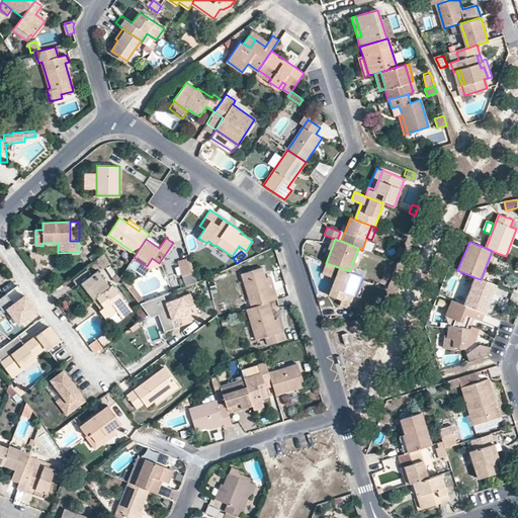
[(178,260),(182,274),(194,271),(188,253),(186,254),(187,257),(178,260)]
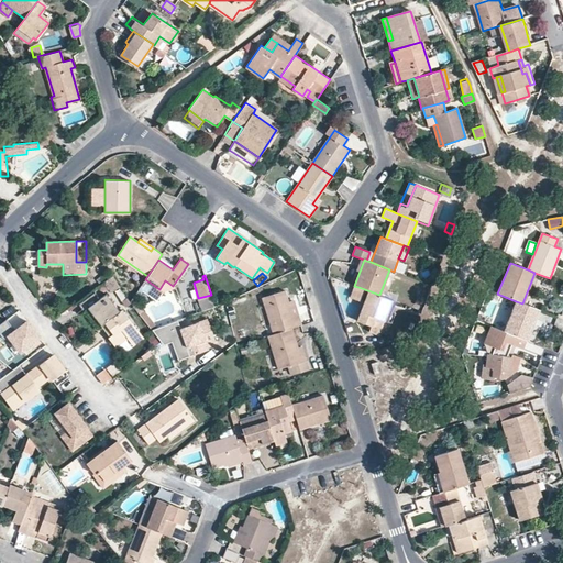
[(176,288),(173,286),(165,280),(159,289),(145,279),(140,287),(157,299),(163,291),(176,288)]
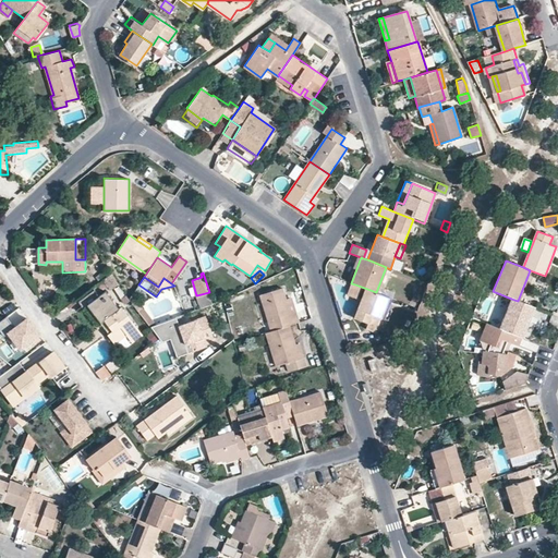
[(376,292),(355,284),(351,296),(361,300),(354,318),(367,324),(365,328),(376,331),(380,317),(388,296),(376,292)]
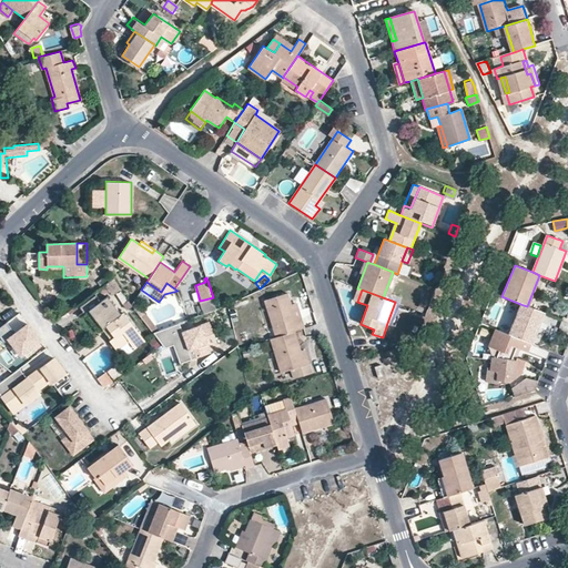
[(102,301),(95,292),(78,304),(84,313),(89,311),(102,328),(105,326),(114,336),(109,340),(117,350),(129,342),(132,346),(143,337),(123,311),(121,313),(108,295),(102,301)]
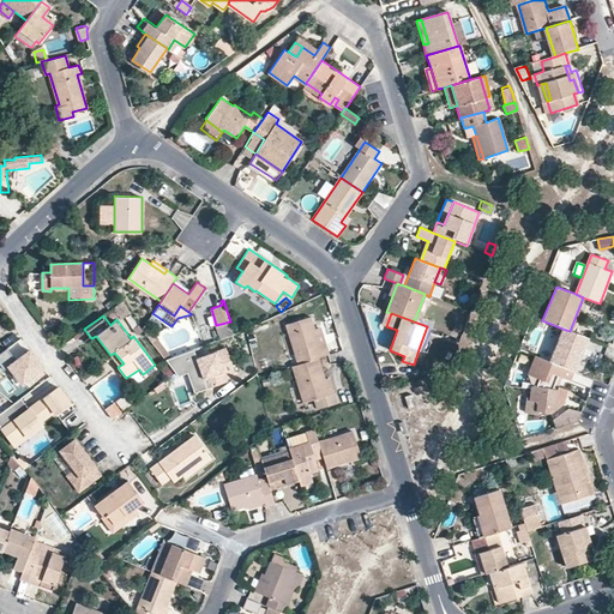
[(299,363),(318,357),(330,353),(321,326),(314,329),(311,315),(286,324),(299,363)]
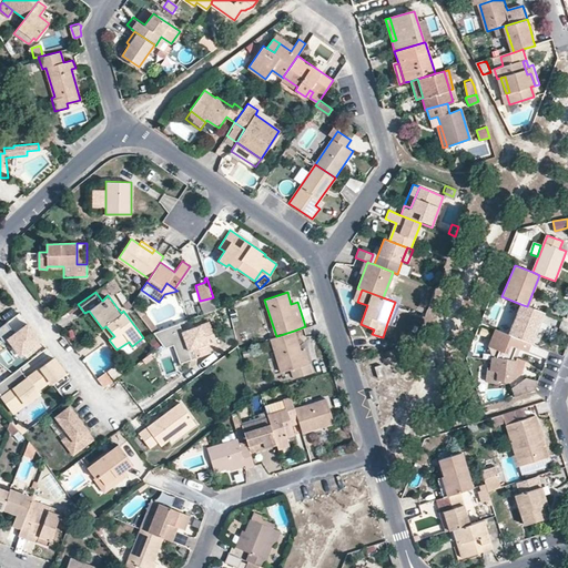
[(399,304),(395,302),(387,323),(391,324),(399,304)]
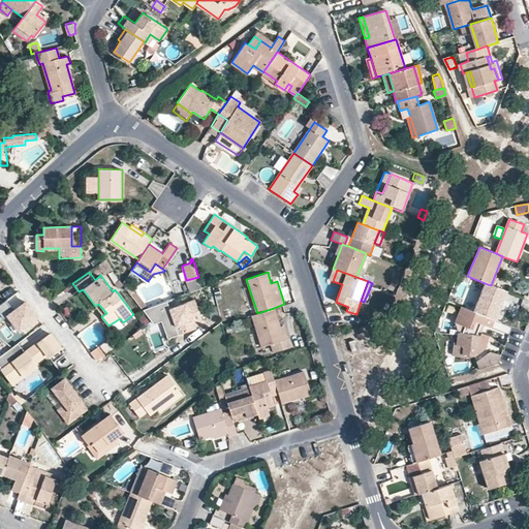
[(124,285),(130,293),(134,290),(128,282),(124,285)]
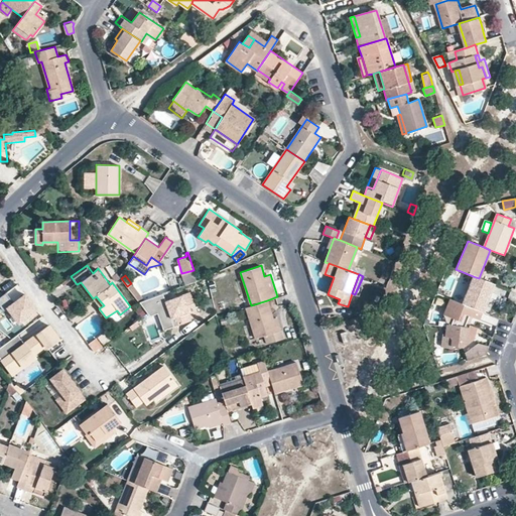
[(461,302),(483,311),(489,296),(495,284),(479,278),(473,276),(461,302)]
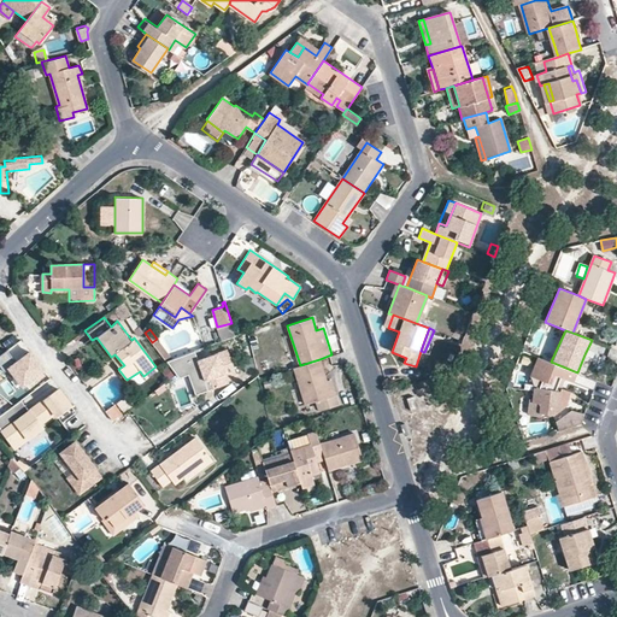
[(157,339),(152,342),(166,360),(171,358),(157,339)]
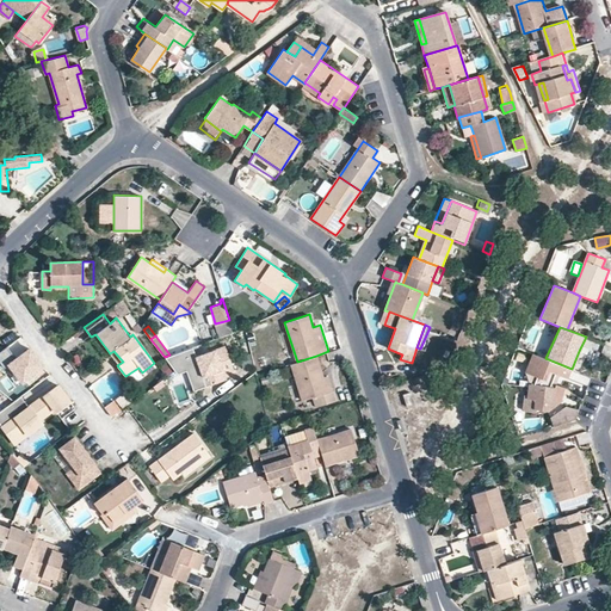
[(16,359),(7,347),(0,353),(0,363),(5,370),(8,368),(23,386),(26,383),(29,387),(45,374),(43,369),(45,366),(31,347),(16,359)]
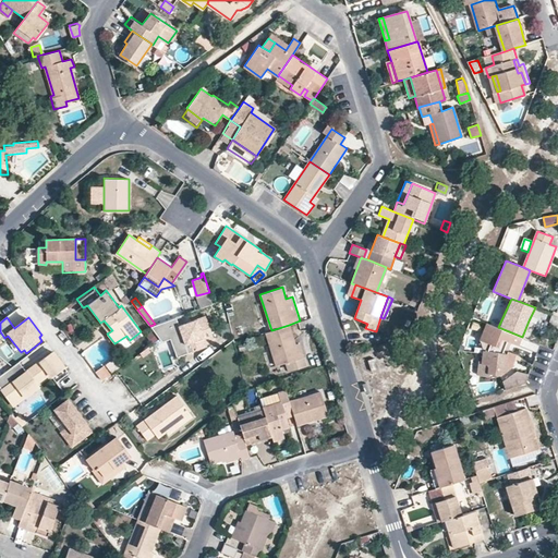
[(179,319),(152,329),(164,344),(172,341),(179,360),(209,348),(208,346),(218,342),(208,317),(182,327),(179,319)]
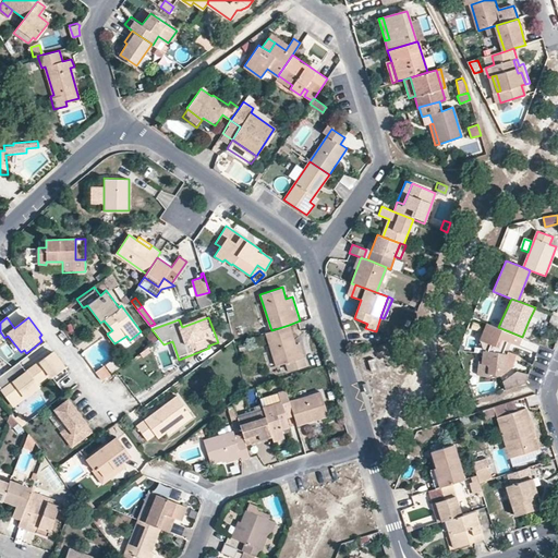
[(535,323),(529,320),(522,337),(529,339),(535,323)]
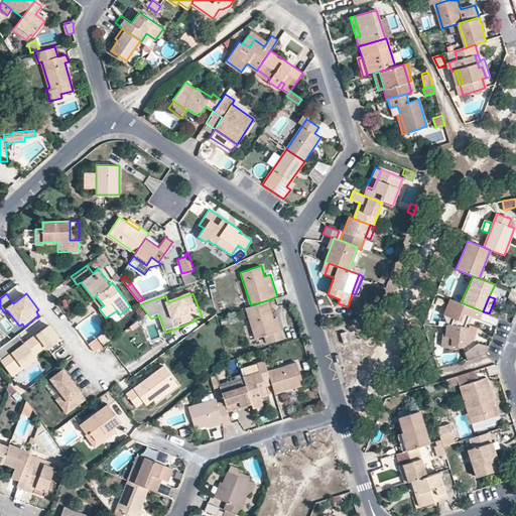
[(443,313),(446,324),(450,325),(465,327),(468,328),(469,325),(466,323),(469,315),(497,326),(500,317),(489,313),(483,311),(461,302),(449,298),(443,313)]
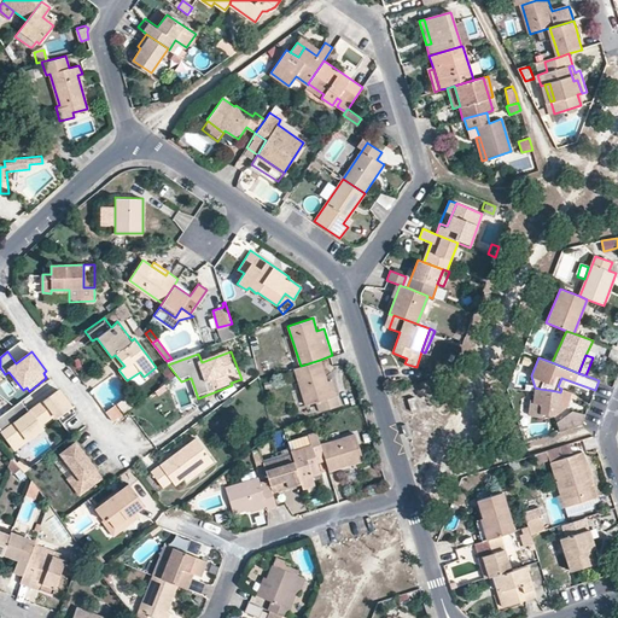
[(340,404),(337,395),(331,396),(327,383),(320,360),(301,366),(295,367),(307,404),(316,401),(320,412),(340,404)]
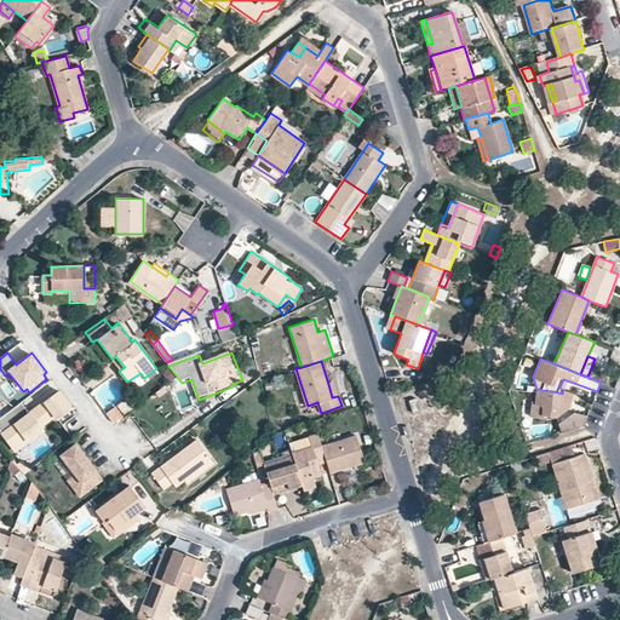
[(334,382),(328,384),(332,397),(338,396),(334,382)]
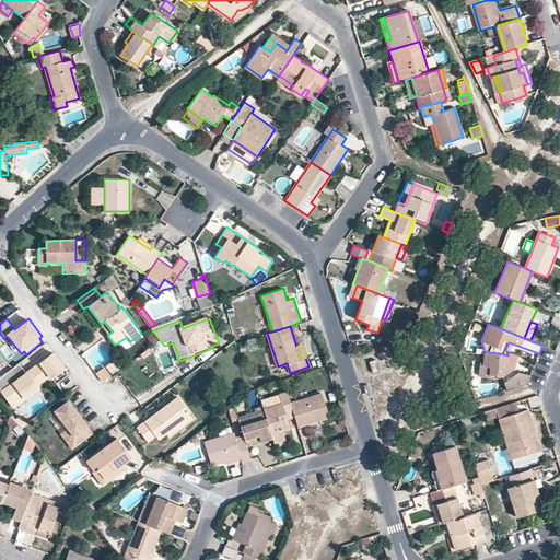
[(515,362),(517,356),(509,352),(508,356),(504,354),(489,352),(485,351),(483,364),(478,363),(477,375),(481,378),(492,380),(492,376),(504,376),(516,366),(515,362)]
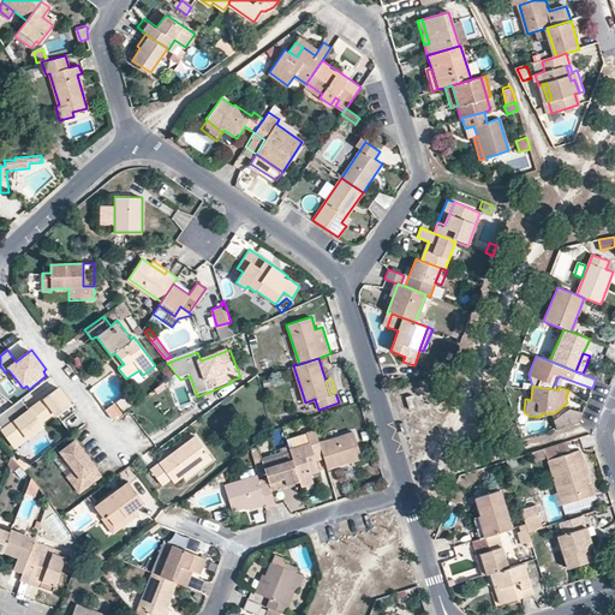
[(72,406),(59,387),(23,412),(17,402),(0,413),(0,427),(15,447),(42,428),(39,423),(53,413),(55,417),(72,406)]
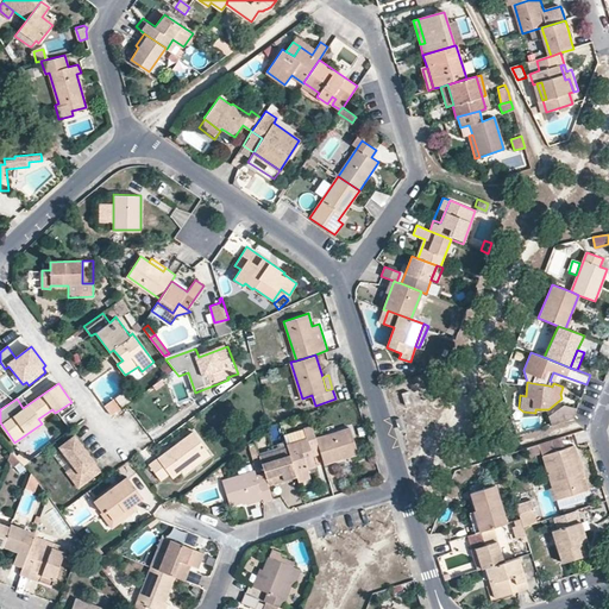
[(413,403),(408,390),(401,393),(406,406),(413,403)]
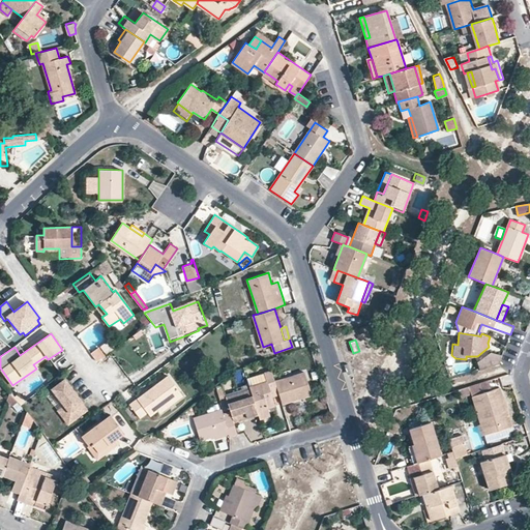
[(101,354),(95,347),(90,351),(96,358),(101,354)]
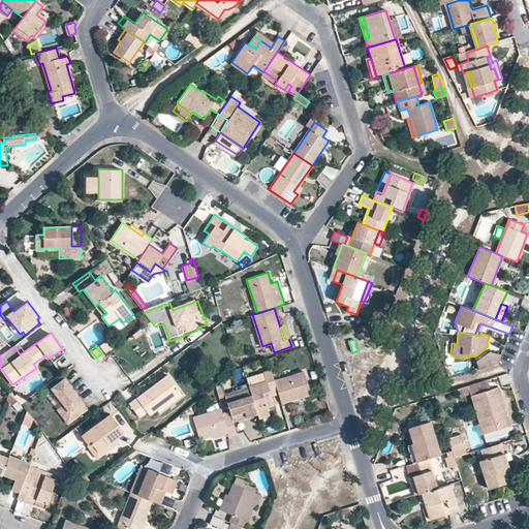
[(498,364),(501,355),(491,351),(477,362),(479,369),(498,364)]
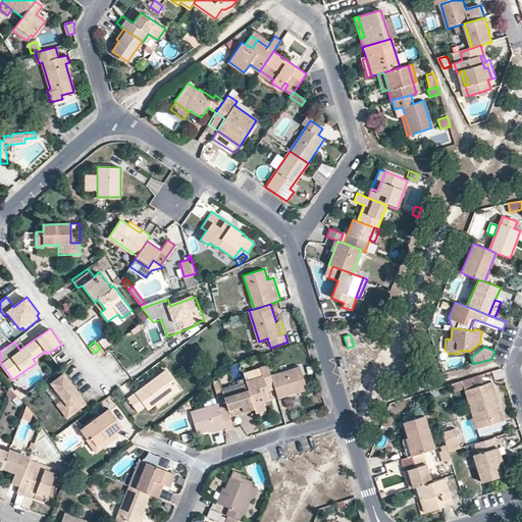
[(244,372),(248,383),(255,407),(256,412),(266,409),(264,401),(270,398),(267,387),(274,385),(271,374),(268,365),(244,372)]
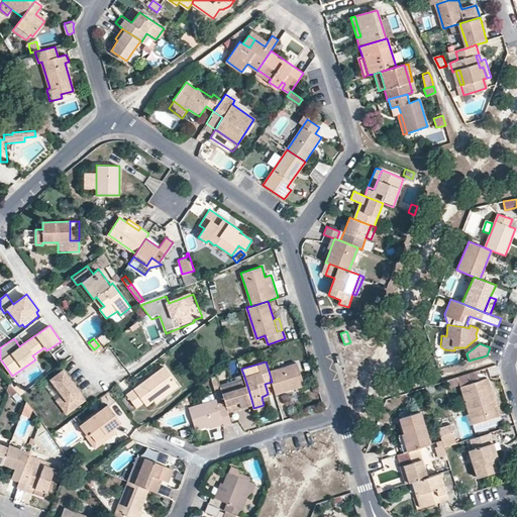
[(269,371),(272,382),(276,394),(304,385),(297,363),(269,371)]
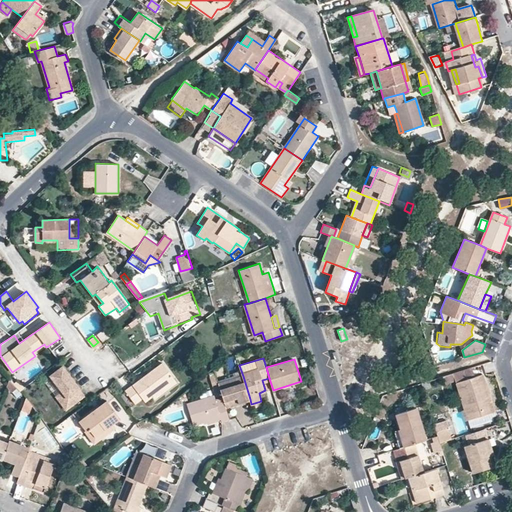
[(146,401),(153,396),(175,378),(162,361),(125,390),(135,403),(143,398),(146,401)]
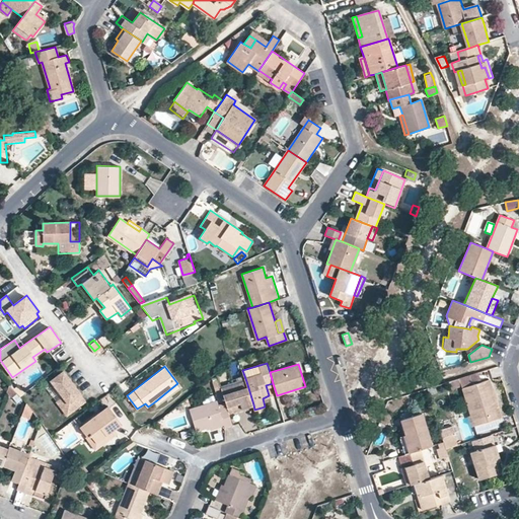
[(80,394),(62,370),(50,379),(63,396),(56,401),(66,415),(77,405),(73,399),(79,394),(80,394)]
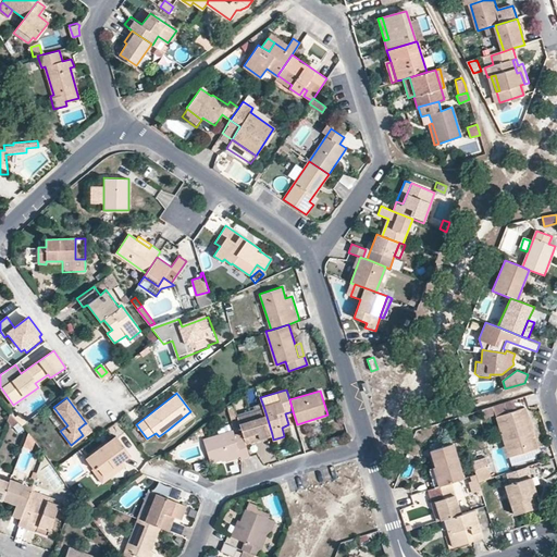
[(514,399),(492,406),(496,417),(517,410),(514,399)]
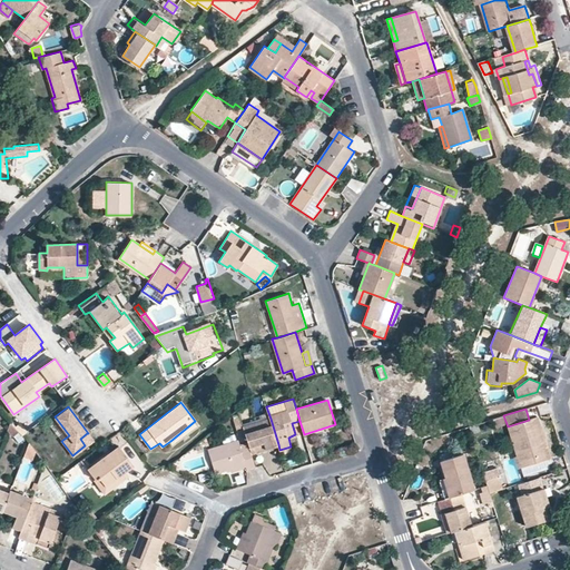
[(503,415),(493,419),(494,425),(505,422),(503,415)]
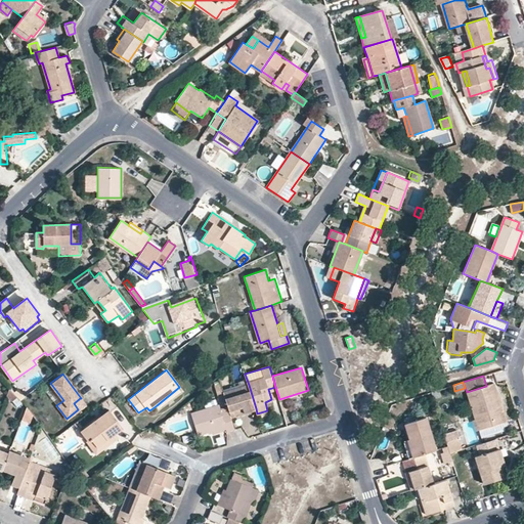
[(218,396),(224,395),(223,393),(220,384),(215,385),(218,396)]
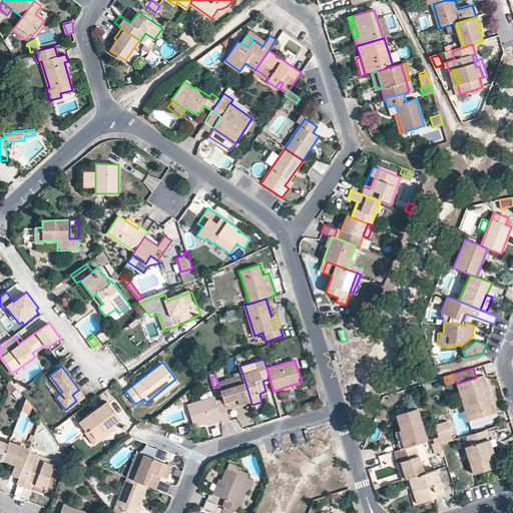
[(482,385),(486,384),(484,376),(476,378),(457,384),(465,410),(462,411),(465,421),(491,413),(482,385)]
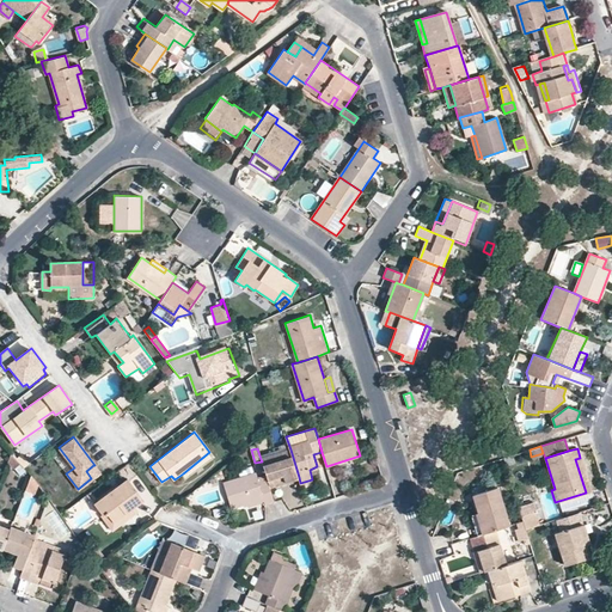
[(299,477),(291,450),(261,459),(262,461),(268,482),(270,487),(299,477)]
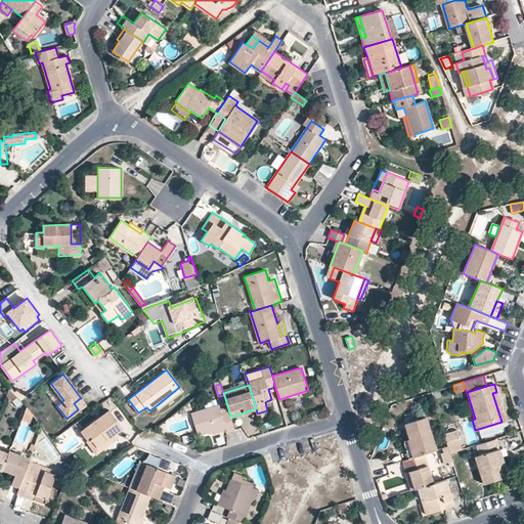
[(182,390),(179,387),(157,405),(160,408),(182,390)]
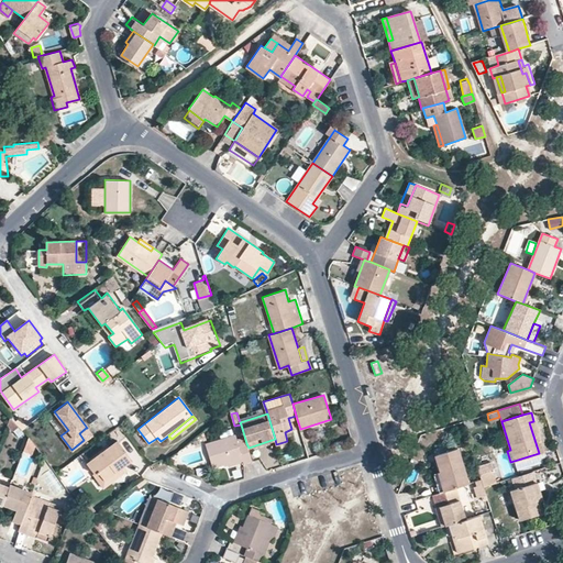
[(21,418),(15,422),(13,420),(8,424),(15,435),(28,427),(21,418)]
